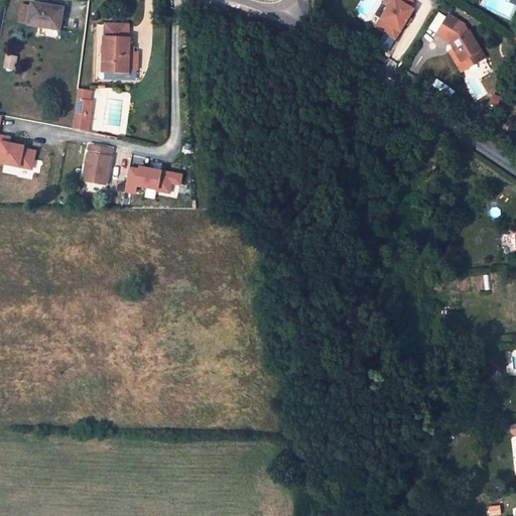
[(392,0),(388,7),(380,21),(400,32),(404,24),(407,19),(412,10),(408,8),(412,0),(392,0)]
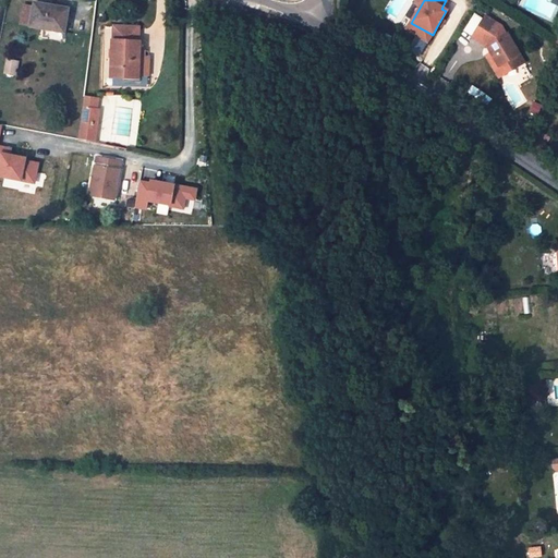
[(28,26),(64,33),(68,9),(33,2),(28,26)]
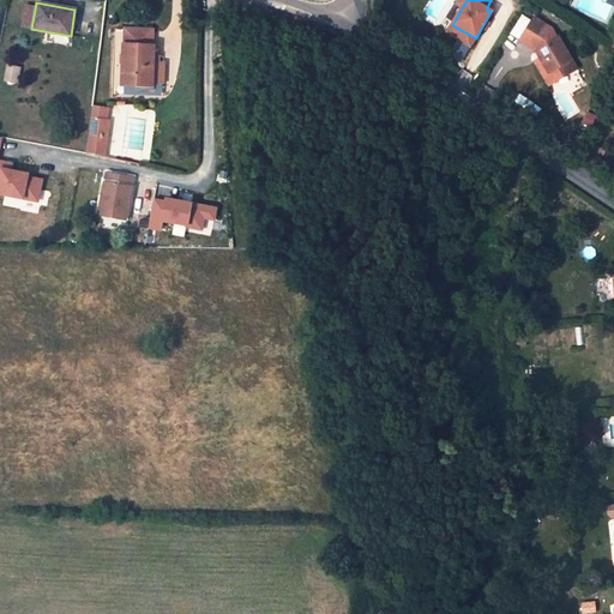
[(534,18),(519,42),(536,52),(543,47),(548,54),(541,59),(555,83),(570,73),(564,65),(573,59),(559,36),(558,37),(553,29),(534,18)]
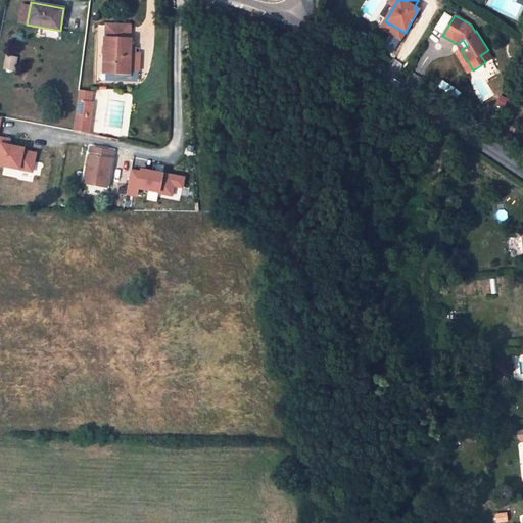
[(406,33),(385,21),(381,30),(400,41),(406,33)]
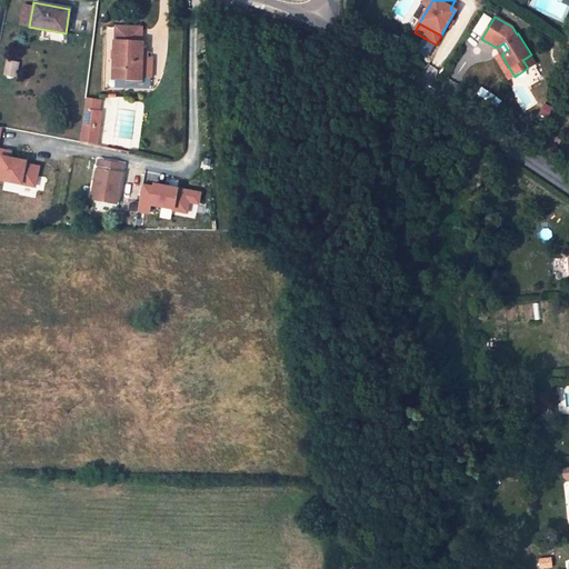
[(141,63),(142,42),(113,41),(113,60),(115,60),(115,78),(137,79),(138,63),(141,63)]
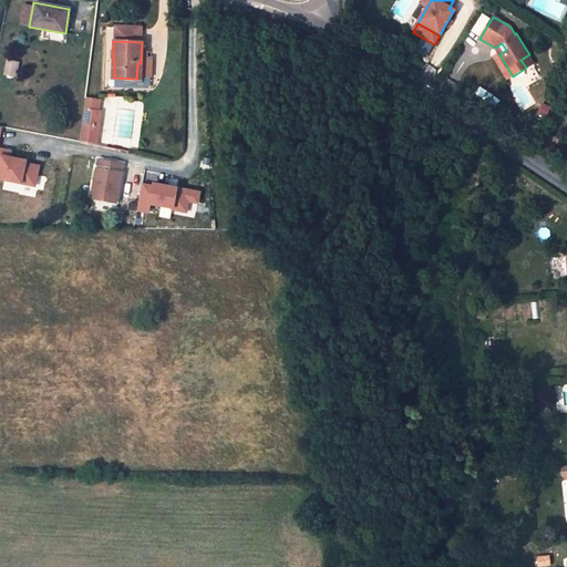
[(508,79),(513,76),(500,54),(495,57),(508,79)]
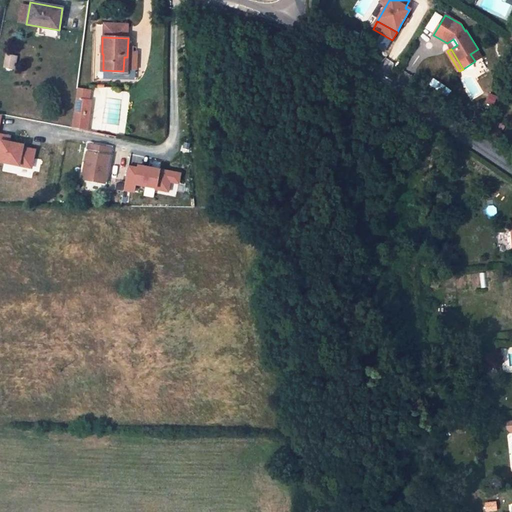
[(482,57),(478,49),(470,54),(475,61),(482,57)]
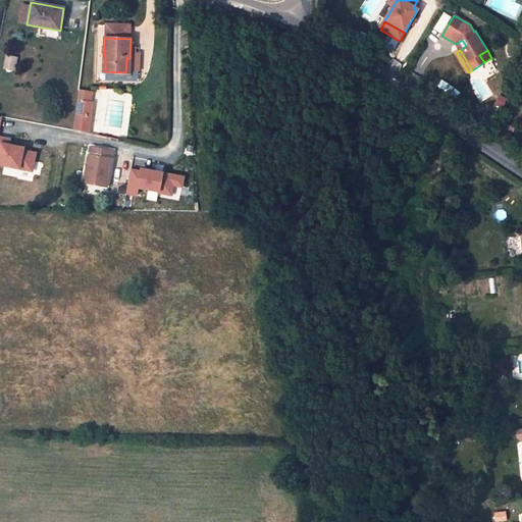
[(17,68),(19,56),(11,54),(9,66),(17,68)]
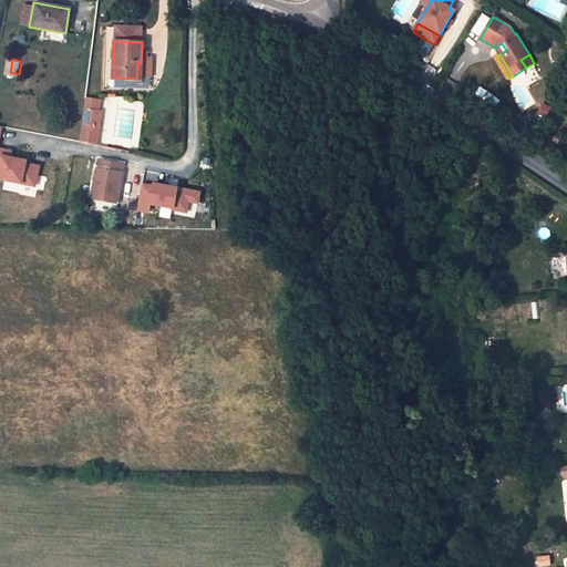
[(92,99),(84,96),(79,142),(91,144),(94,125),(99,126),(101,111),(99,110),(91,109),(92,99)]
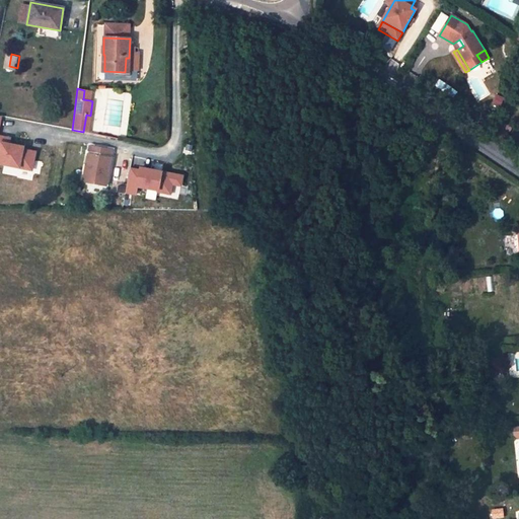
[(0,130),(2,116),(0,115),(0,165),(31,171),(36,152),(25,149),(25,145),(10,143),(11,137),(0,135),(0,130)]
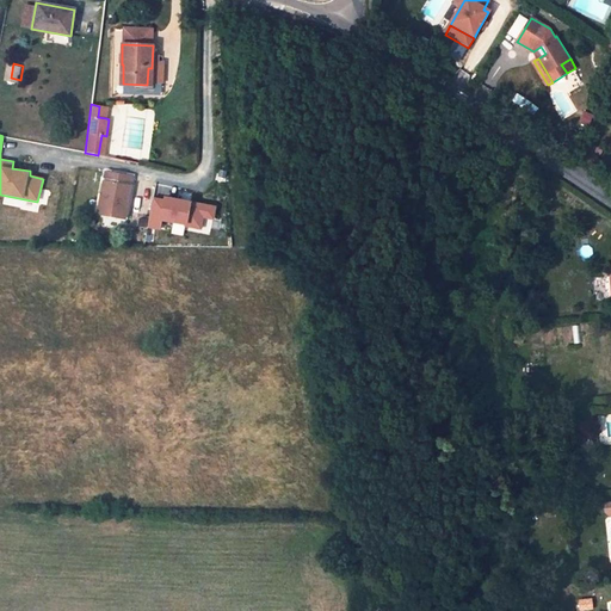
[(603,150),(590,141),(581,155),(594,165),(596,164),(600,155),(603,150)]
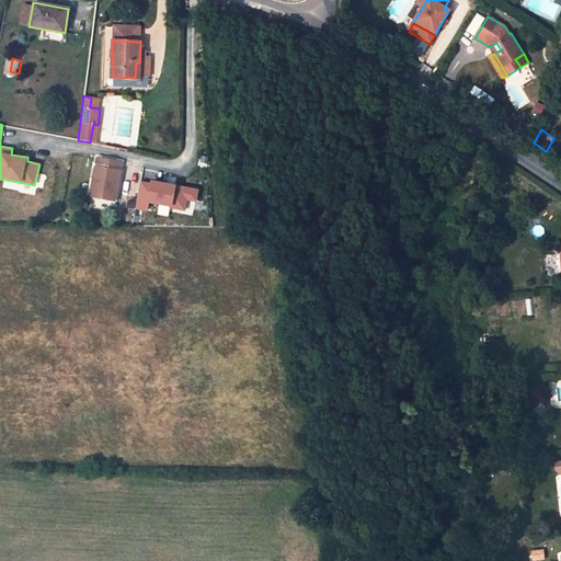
[(560,149),(551,142),(547,150),(560,159),(560,149)]
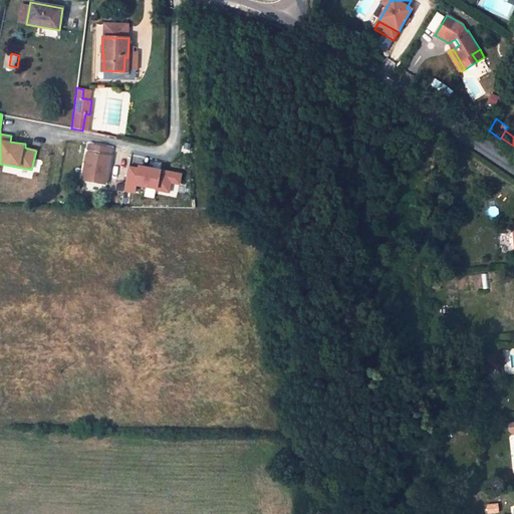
[(105,184),(111,150),(88,146),(85,164),(89,165),(86,180),(105,184)]
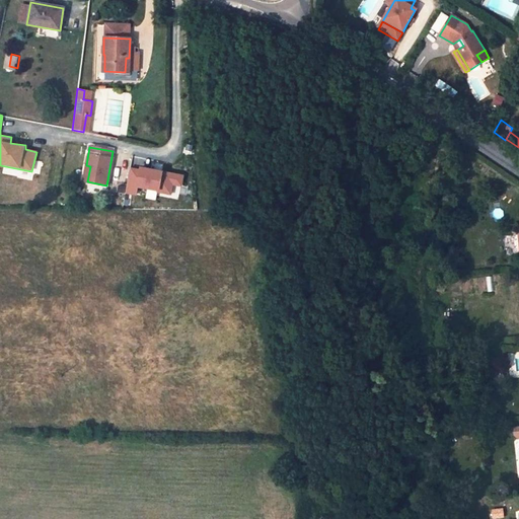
[(80,180),(87,181),(90,166),(86,165),(83,164),(80,180)]
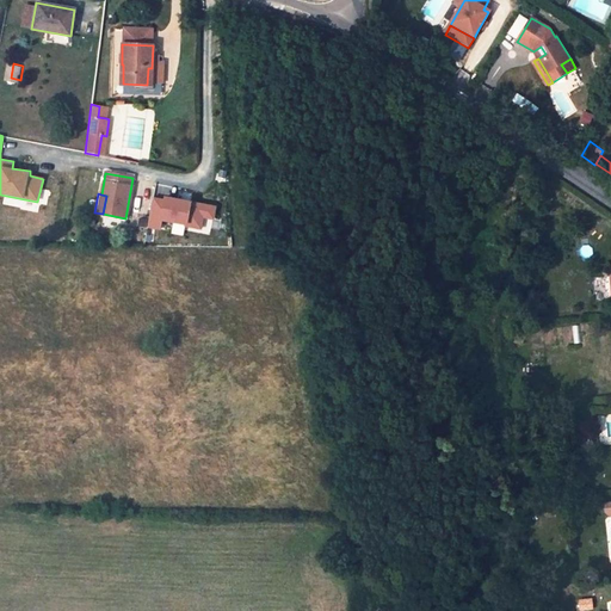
[(153,198),(147,227),(160,229),(161,220),(185,224),(185,226),(201,229),(203,217),(213,218),(214,208),(190,203),(187,209),(179,207),(179,201),(166,198),(165,201),(153,198)]
